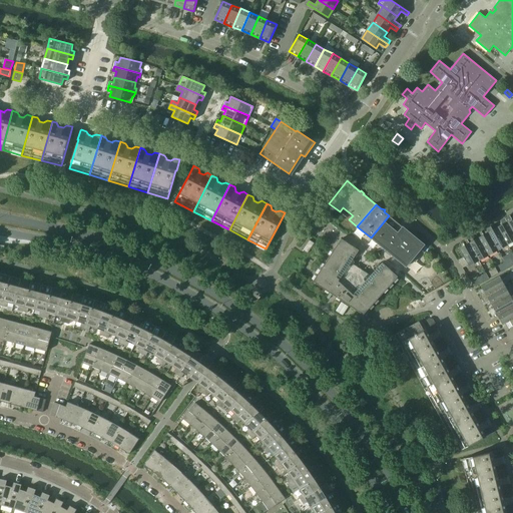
[(371,237),(385,249),(404,226),(401,223),(400,224),(389,215),(371,237)]
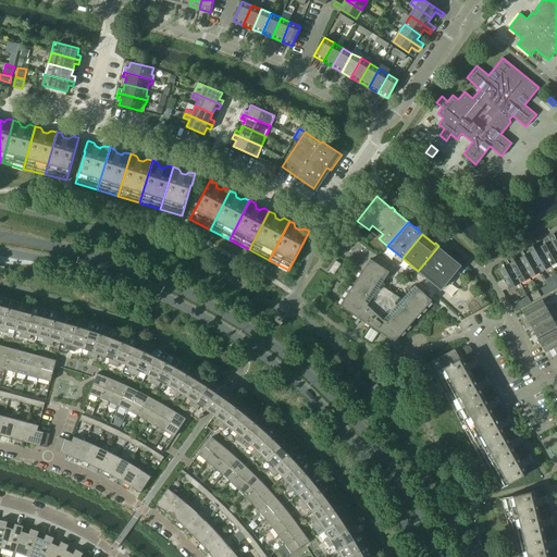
[(546,244),(541,247),(551,265),(556,261),(556,251),(548,237),(544,239),(546,244)]
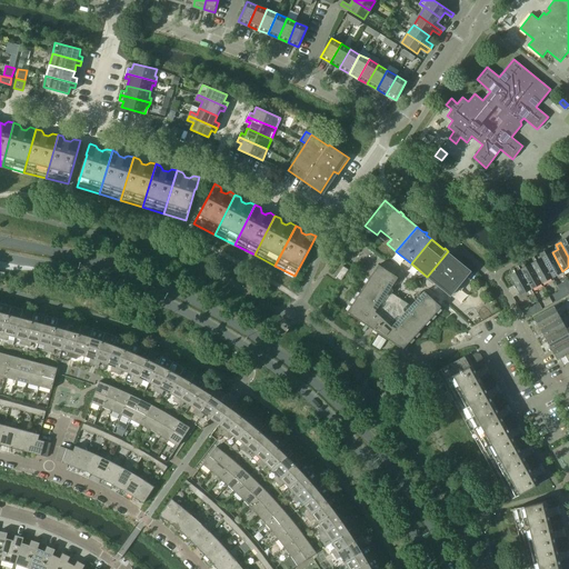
[(448,251),(427,277),(451,296),(453,292),(455,292),(469,276),(468,275),(471,271),(451,255),(451,253),(448,251)]
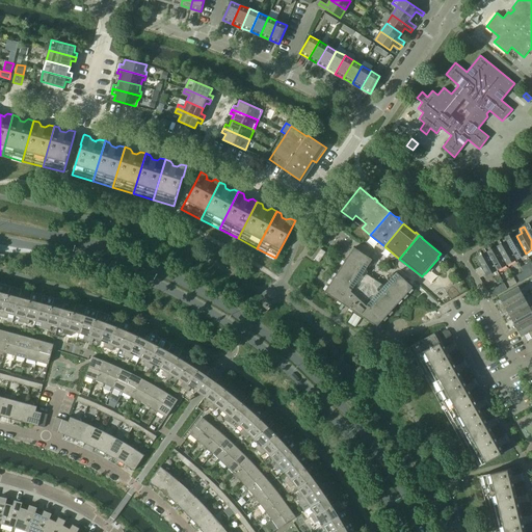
[(509,235),(504,237),(516,259),(526,254),(516,236),(511,239),(509,235)]
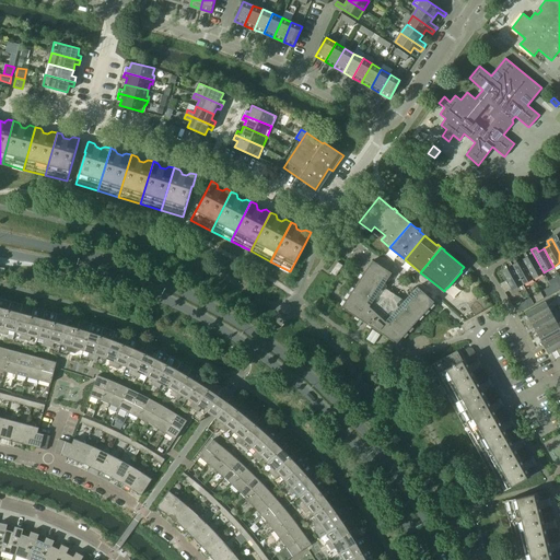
[(528,256),(523,259),(533,278),(544,272),(531,249),(526,252),(528,256)]
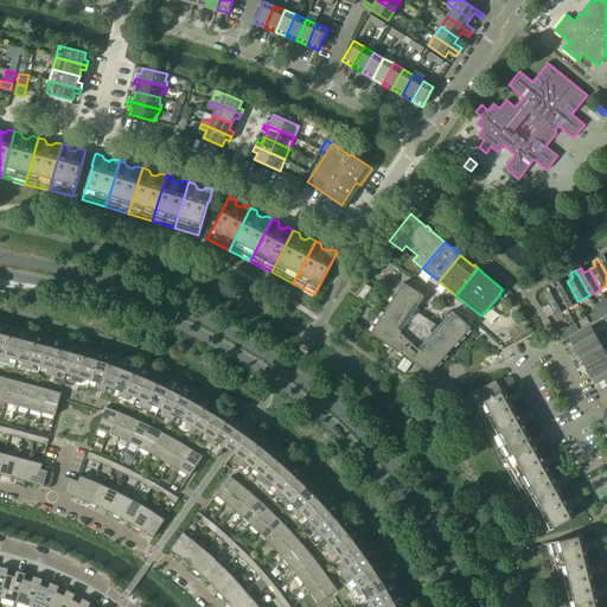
[(558,280),(553,282),(567,307),(577,301),(567,281),(561,285),(558,280)]
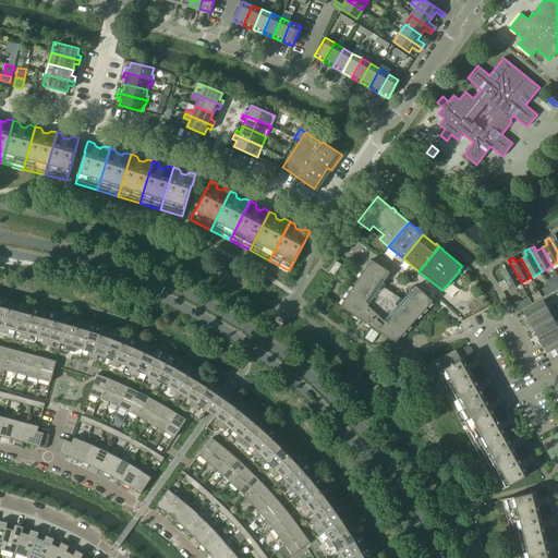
[(381,286),(390,271),(372,259),(340,306),(396,342),(433,301),(416,286),(403,300),(381,286)]
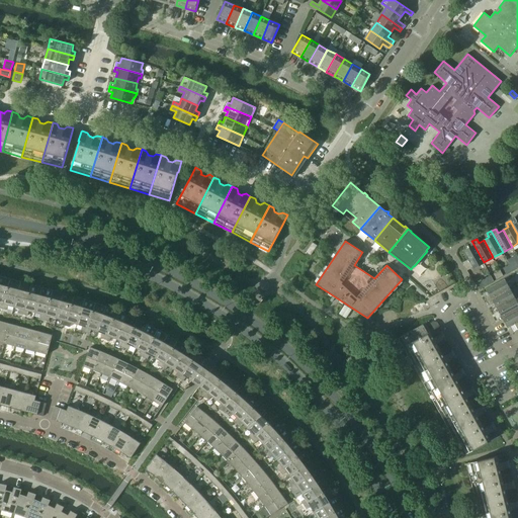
[(484,262),(471,241),(467,244),(468,246),(469,246),(470,247),(464,251),(468,259),(462,262),(467,270),(473,267),(473,268),(484,262)]
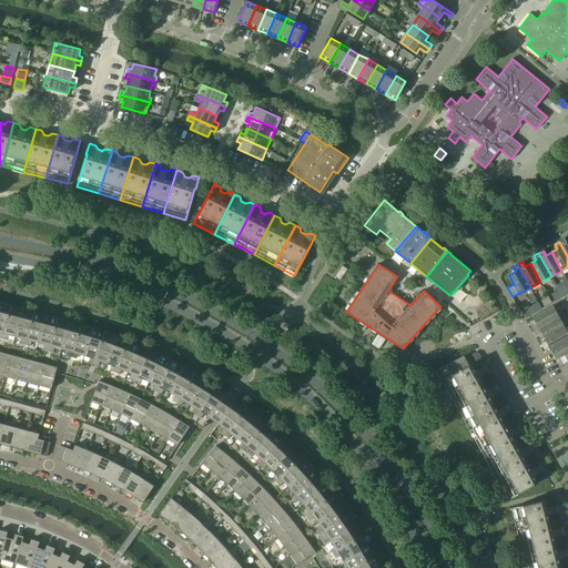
[(335,276),(341,280),(348,269),(343,265),(335,276)]
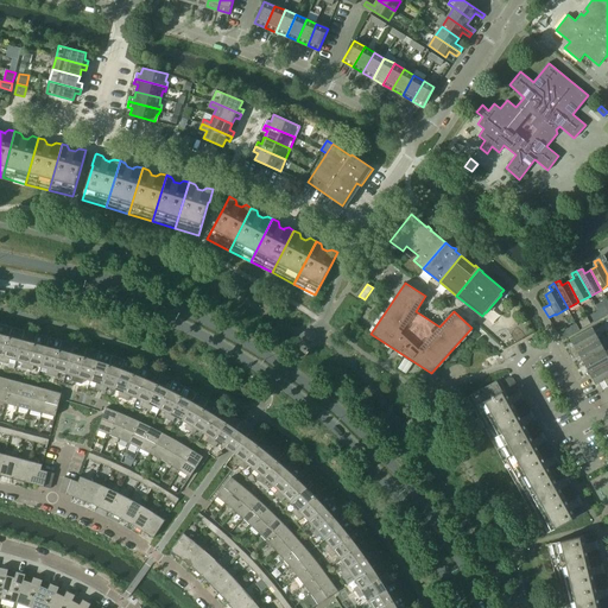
[(602,317),(599,311),(590,315),(594,322),(602,317)]
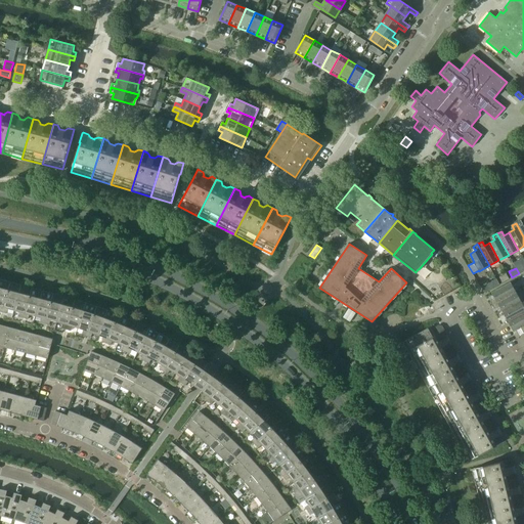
[(509,278),(506,273),(499,276),(503,282),(509,278)]
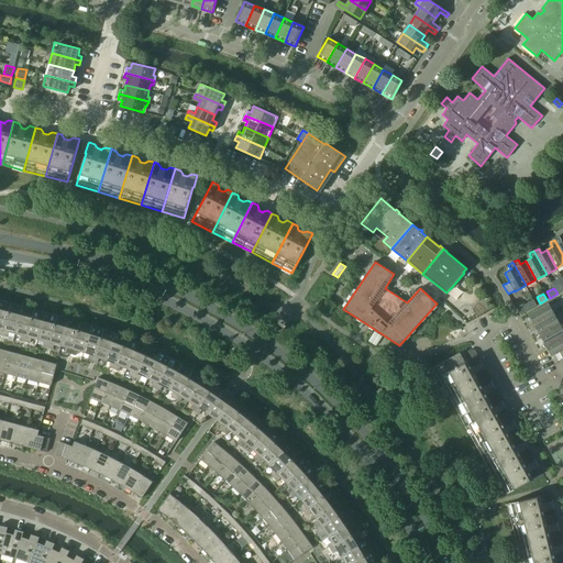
[(533,299),(522,305),(518,308),(521,313),(537,306),(533,299)]
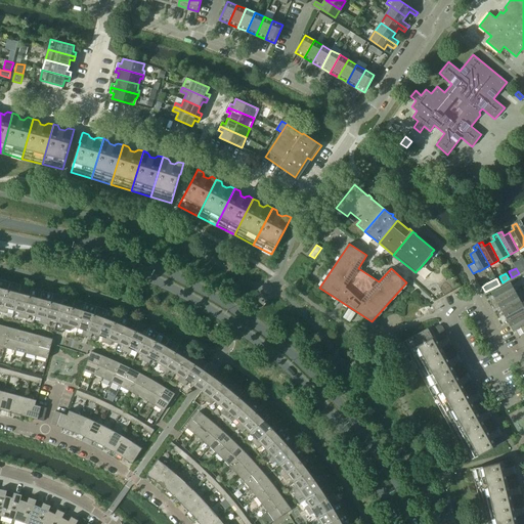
[(490,300),(493,304),(516,292),(511,281),(491,292),(494,298),(490,300)]
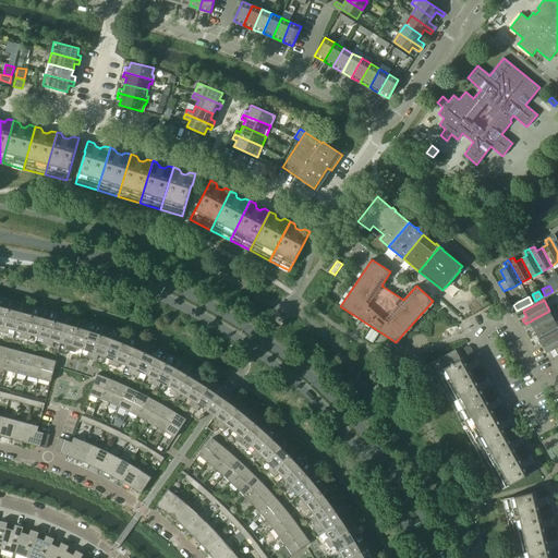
[(234,435),(232,433),(233,431),(238,434),(234,438),(235,438),(230,445),(235,449),(242,455),(252,463),(262,473),(268,465),(266,463),(268,461),(271,464),(271,465),(268,469),(269,470),(263,475),(274,486),(282,496),(291,506),(299,499),(296,496),(299,495),(302,498),(302,499),(299,502),(299,504),(292,508),(302,520),(310,531),(317,542),(326,536),(324,533),(326,532),(329,535),(329,536),(325,540),(326,540),(318,544),(327,557),(365,557),(361,549),(354,540),(349,531),(342,521),(336,511),(328,501),(322,492),(313,482),(306,474),(298,463),(289,455),(281,446),(274,439),(264,429),(256,423),(245,414),(235,407),(227,400),(222,397),(217,392),(208,387),(197,380),(186,373),(178,368),(166,362),(155,356),(146,352),(133,347),(124,342),(112,338),(101,335),(88,330),(76,326),(53,319),(44,317),(31,314),(10,308),(0,305),(0,339),(39,350),(41,340),(38,339),(38,336),(44,338),(45,338),(44,342),(44,343),(43,351),(71,359),(83,363),(86,353),(83,351),(84,349),(88,350),(89,351),(87,355),(88,355),(86,363),(92,365),(100,368),(112,374),(120,376),(124,378),(129,370),(125,367),(126,365),(131,367),(132,367),(130,372),(130,373),(128,379),(133,383),(141,386),(153,392),(160,397),(165,399),(170,390),(166,388),(168,385),(172,388),(170,392),(171,393),(167,400),(172,403),(190,414),(198,421),(206,410),(211,413),(215,415),(207,426),(216,433),(225,440),(228,443),(234,435)]
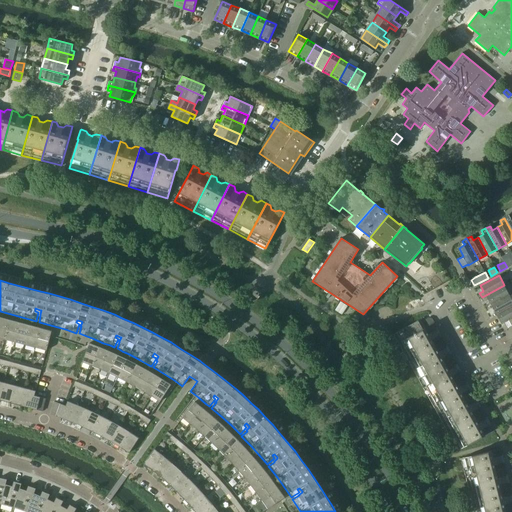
[(488,300),(491,305),(509,295),(504,285),(482,297),(484,302),(488,300)]
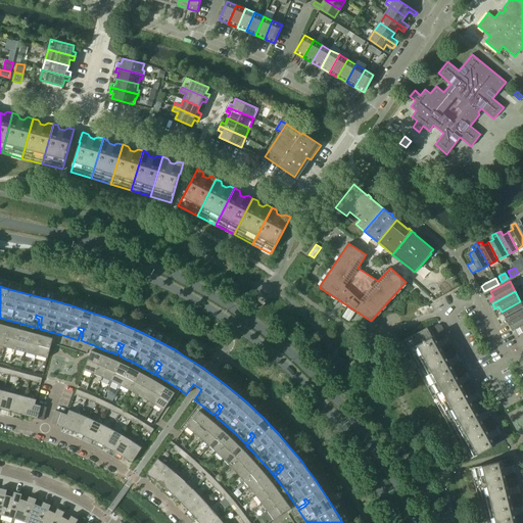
[(502,312),(507,322),(522,312),(522,305),(520,301),(502,312)]
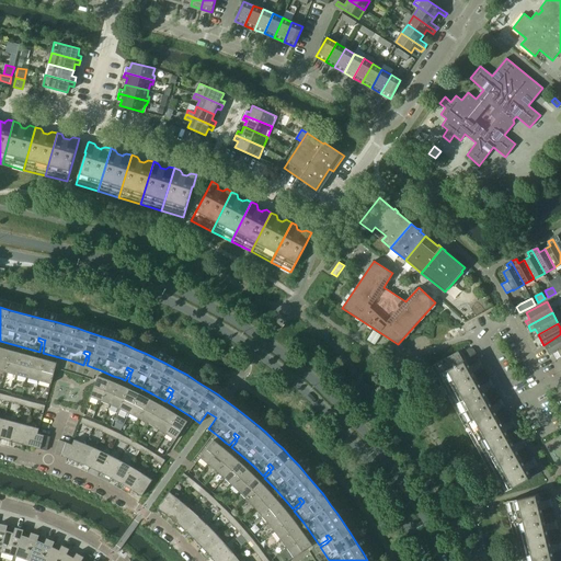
[(374,330),(367,340),(375,345),(380,335),(374,330)]
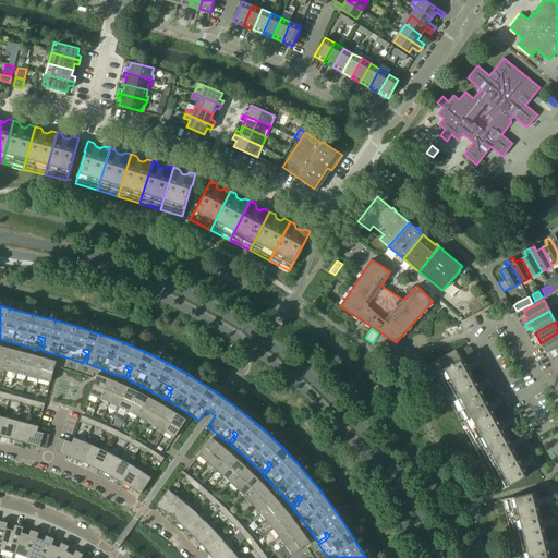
[(557,332),(541,343),(547,353),(555,349),(557,354),(557,332)]
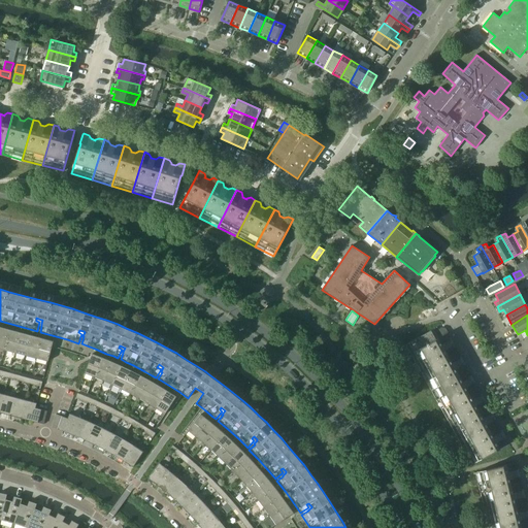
[(406,343),(410,351),(447,331),(446,328),(442,327),(440,325),(406,343)]
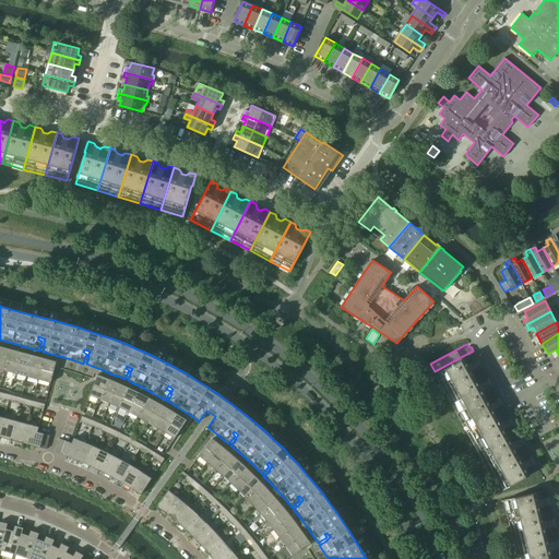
[(0,345),(0,368),(4,370),(11,348),(0,345)]
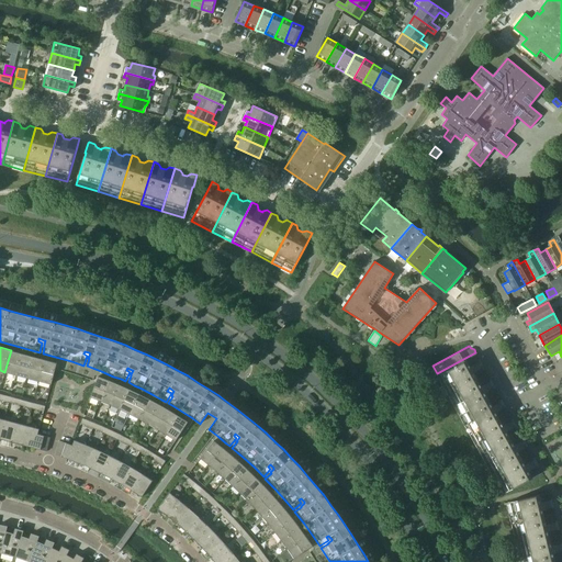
[(11,350),(4,372),(14,374),(17,375),(22,353),(11,350)]
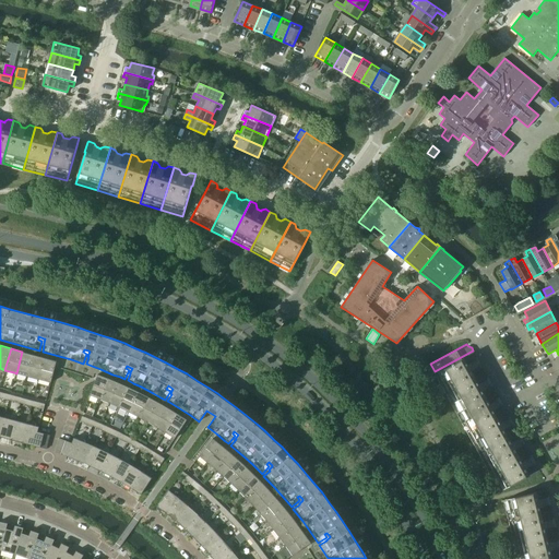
[(435,371),(448,394),(486,373),(483,367),(477,365),(476,363),(477,357),(473,351),(435,371)]
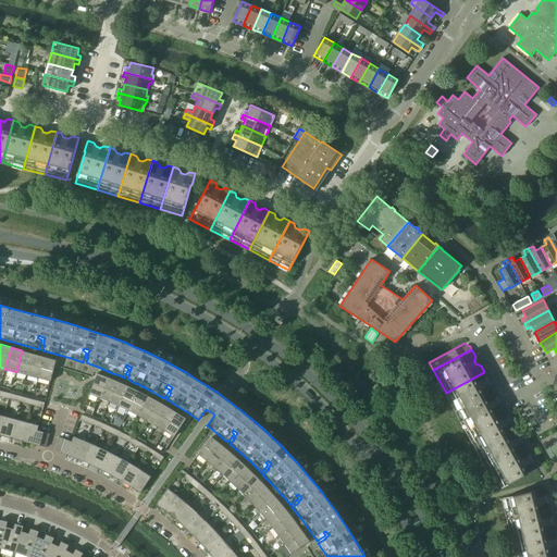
[(22,350),(16,372),(19,372),(27,375),(34,354),(22,350)]
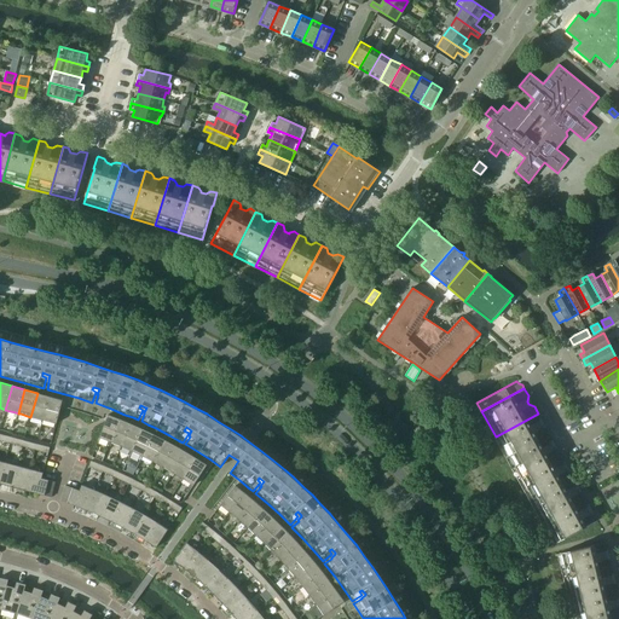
[(38,393),(30,417),(41,420),(44,420),(50,397),(38,393)]
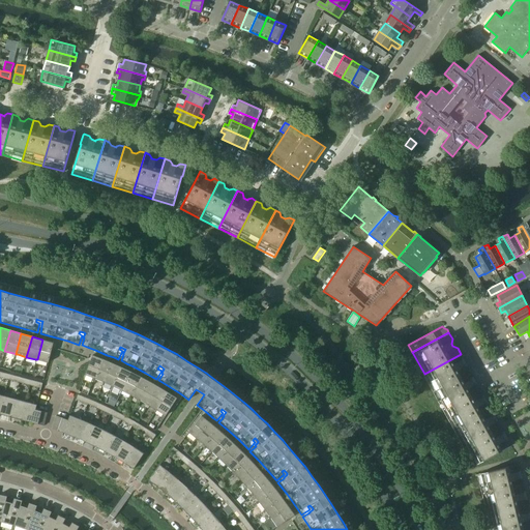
[(42,340),(37,359),(39,360),(49,362),(52,352),(52,350),(53,348),(54,344),(54,343),(42,340)]
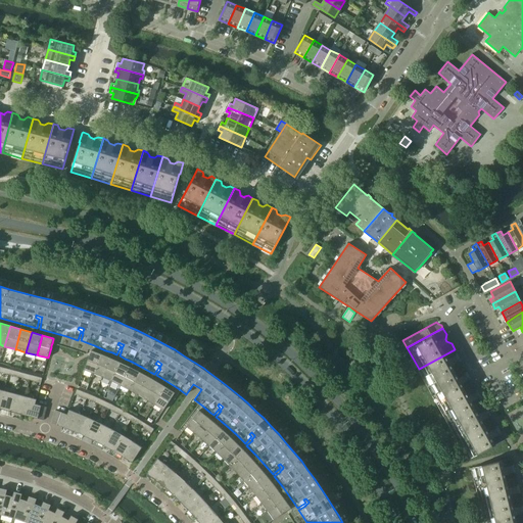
[(419,369),(428,386),(464,367),(462,362),(457,360),(456,358),(457,352),(455,349),(419,369)]
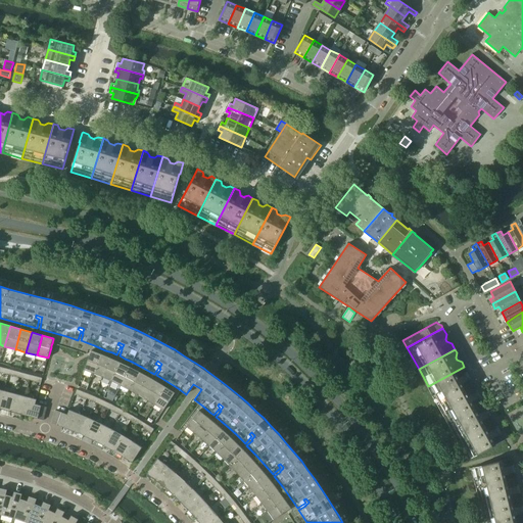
[(90,375),(93,376),(101,354),(92,350),(84,370),(92,373),(90,375)]
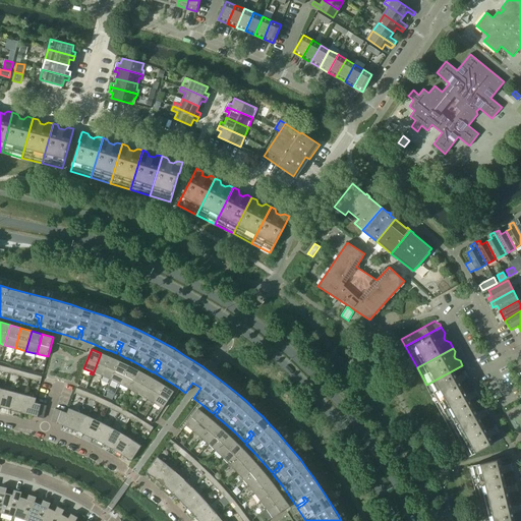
[(96,372),(103,375),(111,356),(101,353),(93,374),(95,375),(96,372)]
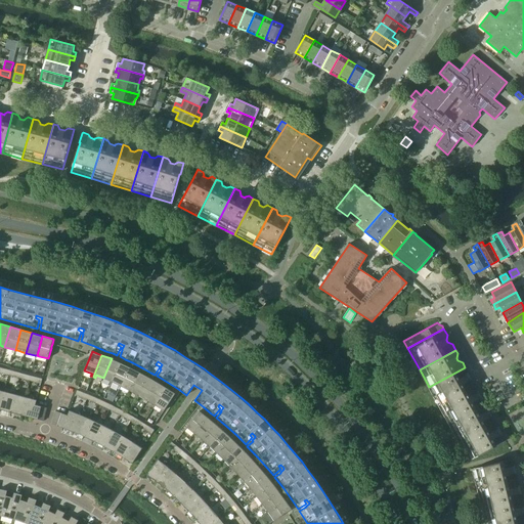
[(108,384),(111,385),(121,363),(112,358),(103,378),(110,381),(108,384)]
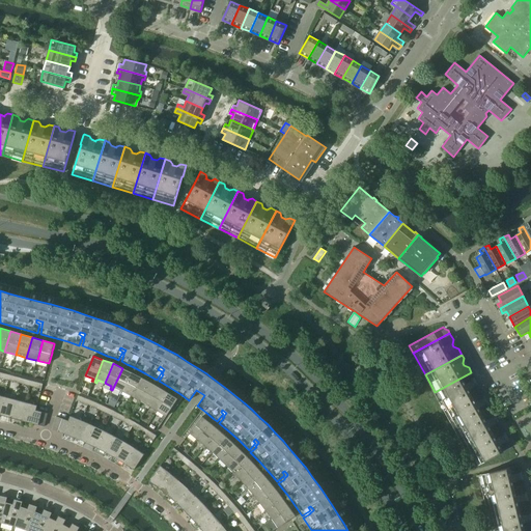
[(115,388),(122,391),(132,372),(122,368),(112,390),(114,391),(115,388)]
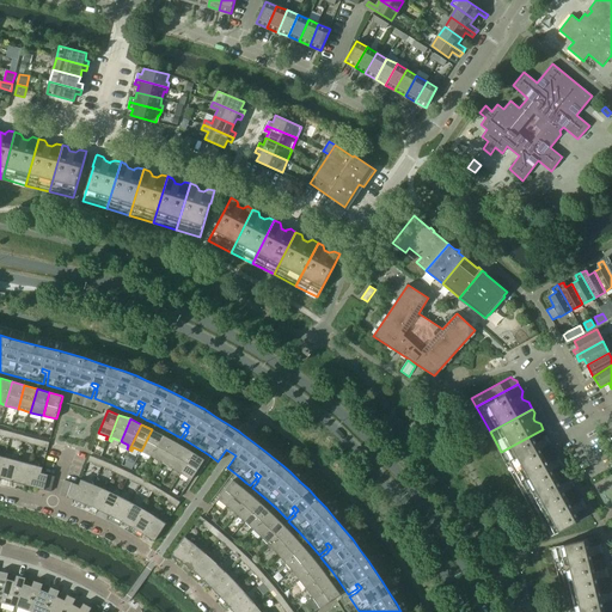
[(0,435),(10,438),(12,432),(0,428),(0,435)]
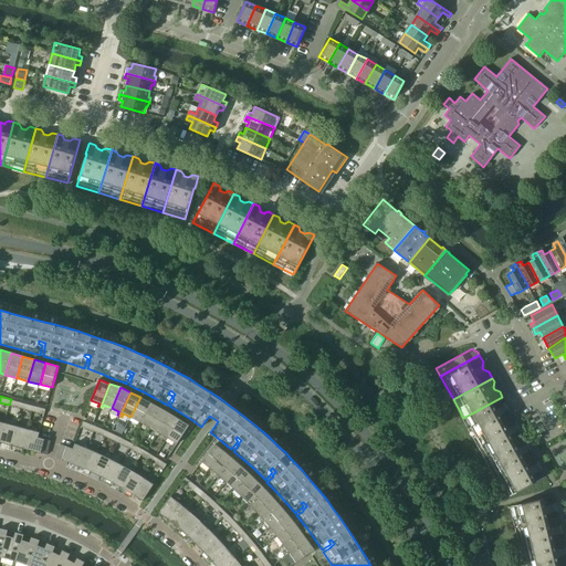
[(140,397),(130,417),(138,420),(140,422),(150,402),(140,397)]
